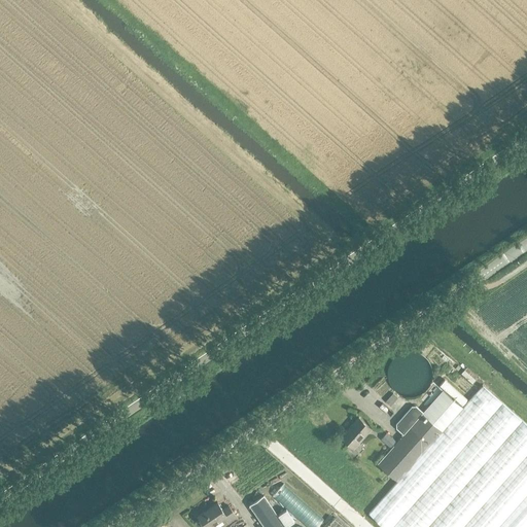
[(434,376),(435,372),(434,369),(433,363),(431,359),(429,356),(425,353),(422,351),(418,350),(414,349),(410,349),(405,350),(399,353),(396,356),(393,359),(391,363),(390,366),(389,372),(389,376),(391,381),(393,385),(395,388),(399,391),(402,393),(407,394),(411,395),(415,395),(420,393),(425,391),(428,388),(431,385),(433,381),(434,376)]
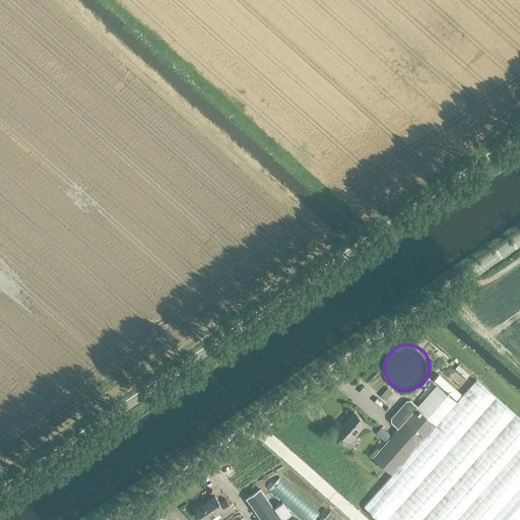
[(467,379),(472,373),(461,363),(456,369),(467,379)]
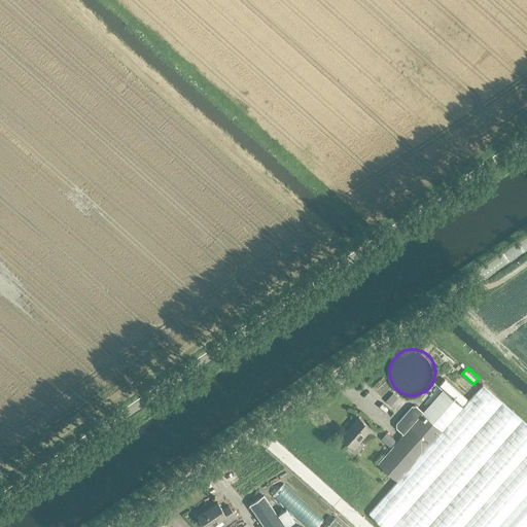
[(398,481),(370,514),(384,526),(526,526),(526,424),(492,393),(483,385),(463,408),(398,481)]
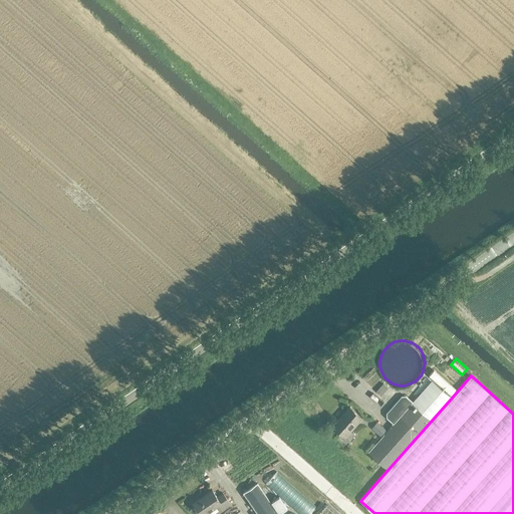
[(412,390),(418,396),(431,380),(425,375),(412,390)]
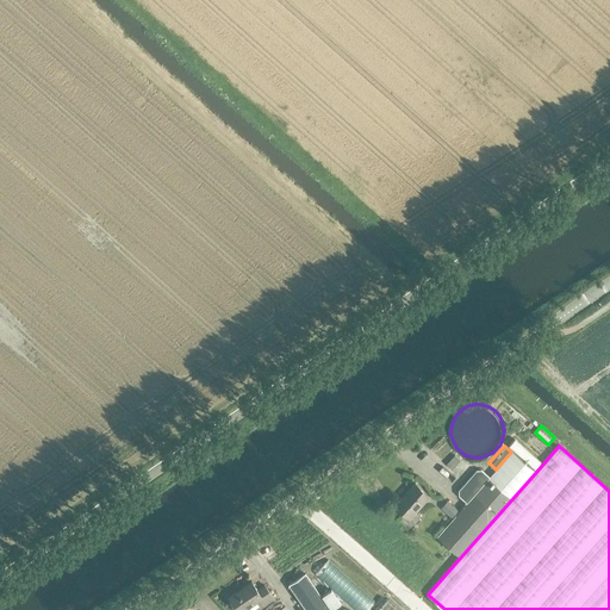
[(467,503),(439,536),(461,556),(536,472),(512,450),(511,452),(496,470),(490,477),(481,470),(475,470),(458,490),(458,496),(467,503)]
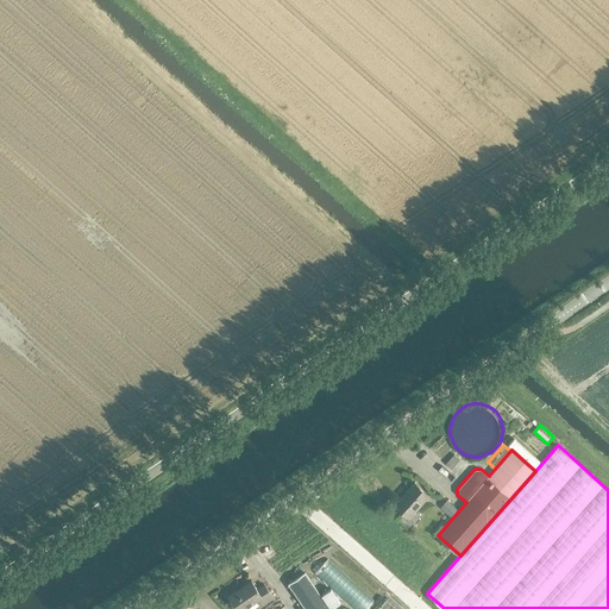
[(453,454),(445,463),(451,469),(460,459),(453,454)]
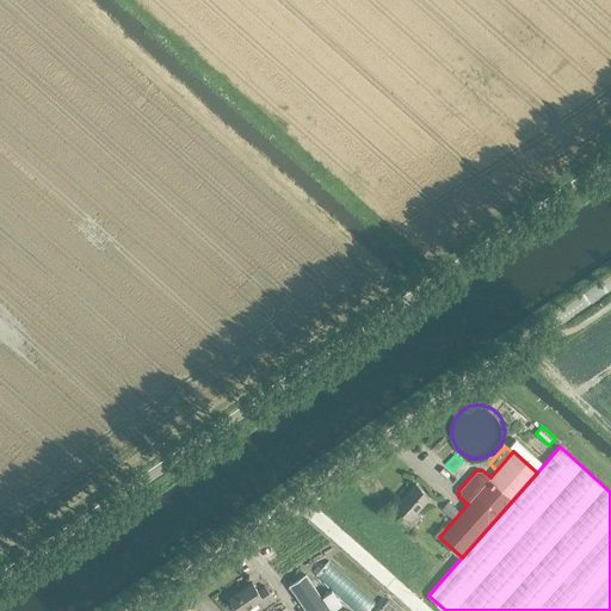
[(411,520),(431,497),(417,485),(396,507),(411,520)]
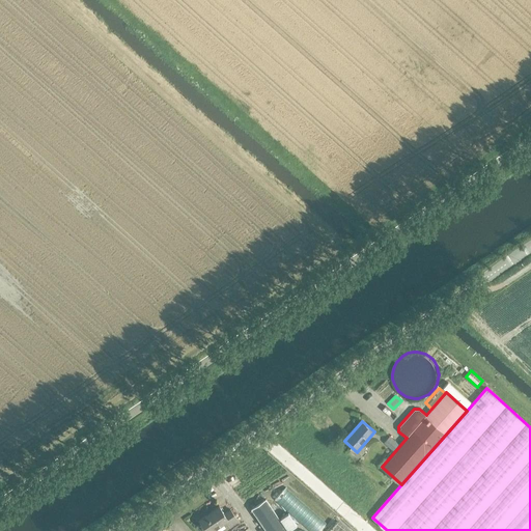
[(399,444),(390,436),(383,442),(393,451),(399,444)]
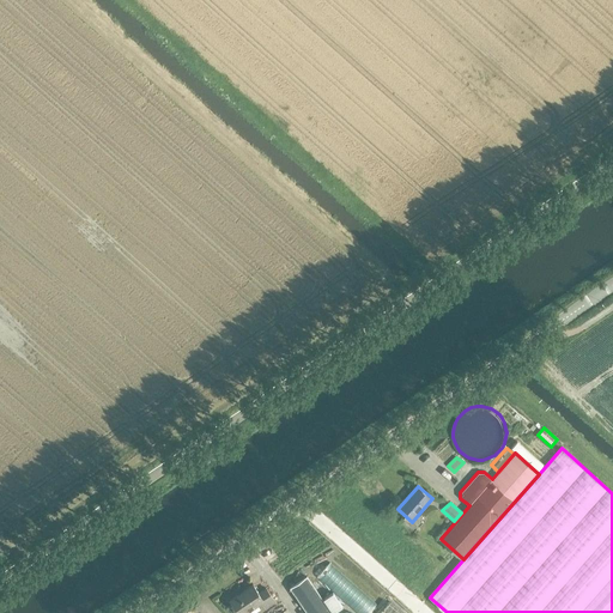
[(319,572),(359,612),(366,612),(376,604),(332,560),(319,572)]
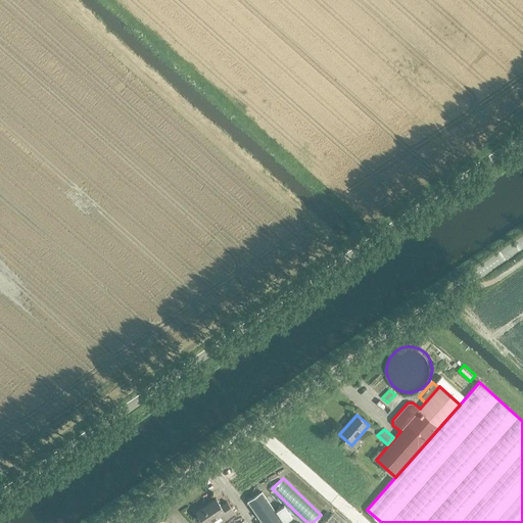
[(263,522),(284,522),(263,491),(248,502),(263,522)]
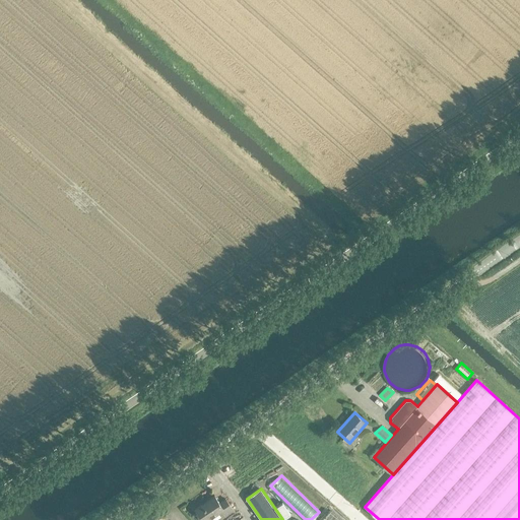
[(225,514),(234,509),(226,499),(220,503),(215,496),(196,509),(203,519),(207,519),(222,510),(225,514)]
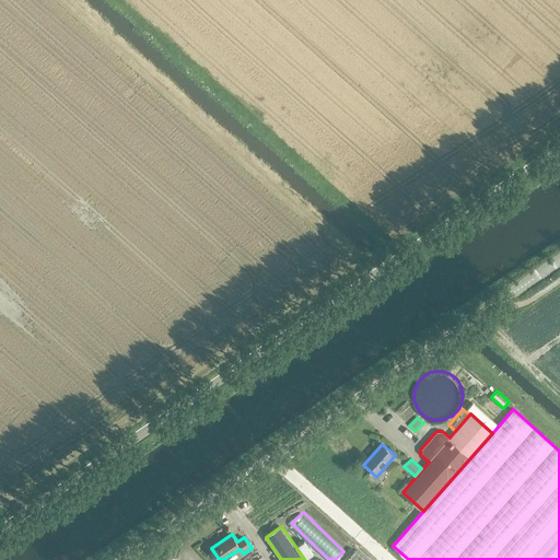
[(313,553),(305,541),(296,547),(305,559),(313,553)]
